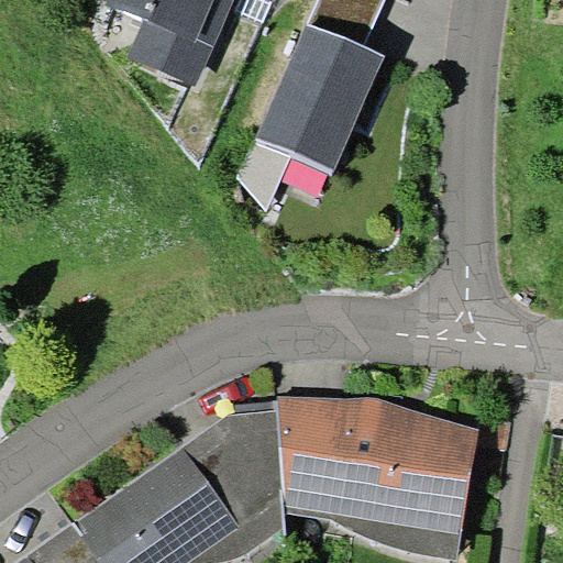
[(109,0),(109,1),(145,17),(129,56),(198,86),(234,0),(233,0),(109,0)]
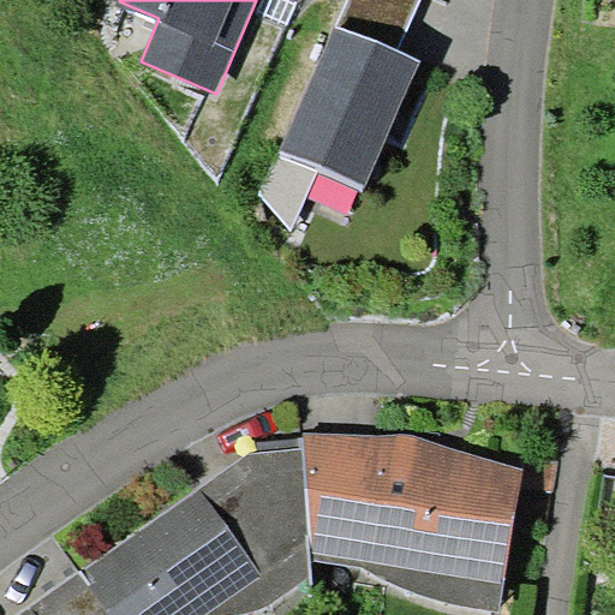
[(347,0),(338,25),(398,51),(419,0),(347,0)]
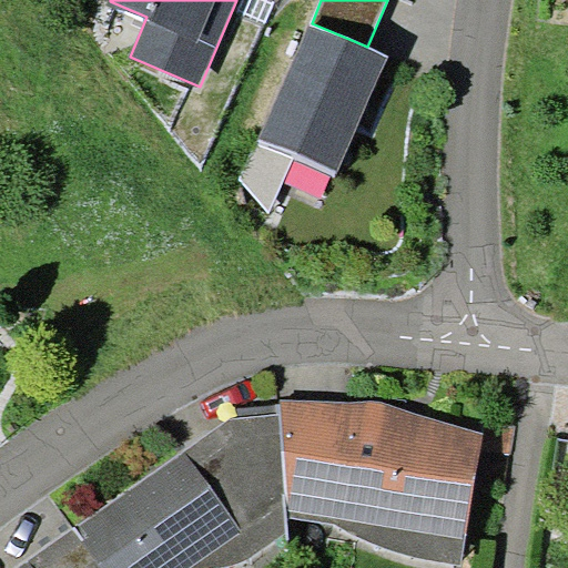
[(312,23),(308,22),(259,139),(261,140),(295,154),(338,172),(387,56),(367,47),(312,23)]
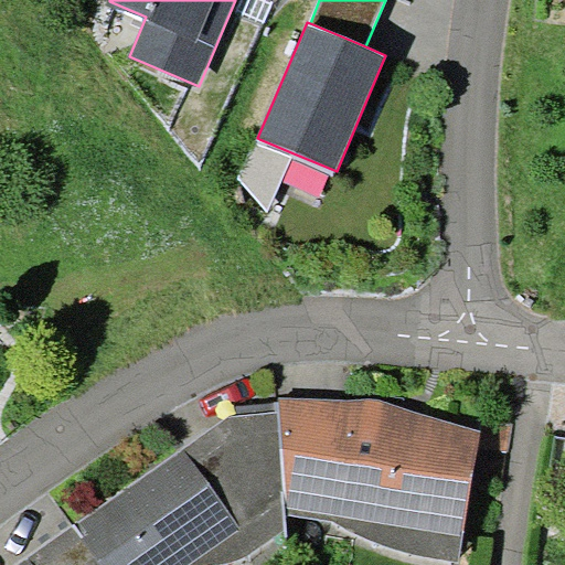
[(267,211),(294,153),(259,139),(237,178),(267,211)]
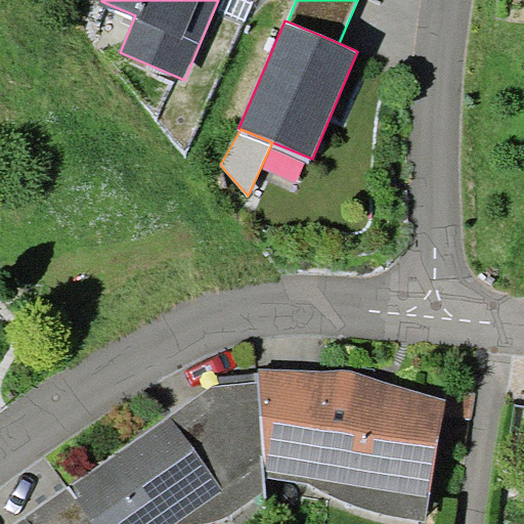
[(404,517),(425,519),(445,397),(353,374),(258,368),(266,477),(311,483),(322,491),(334,496),(346,501),(356,505),(374,511),(387,513),(404,517)]
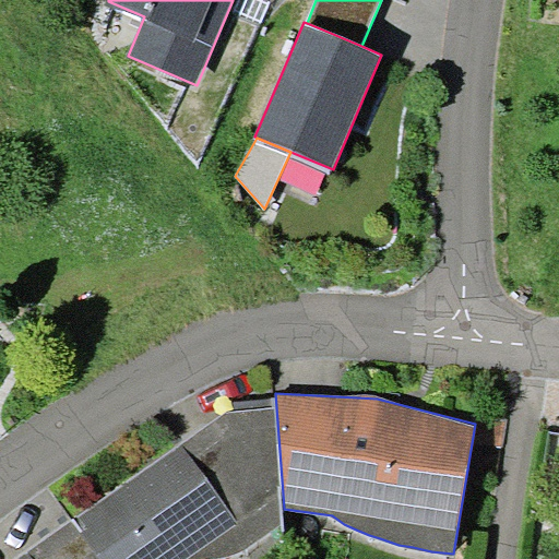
[(74,520),(103,558),(203,558),(244,532),(181,443),(74,520)]
